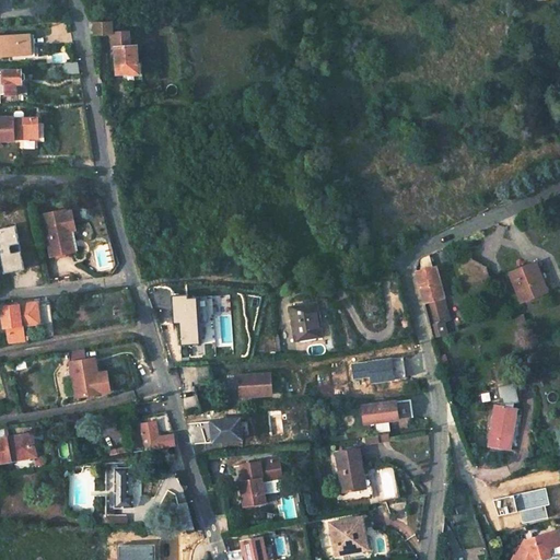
[(116,50),(117,74),(140,74),(139,46),(132,47),(132,31),(116,32),(115,21),(112,21),(95,22),(95,34),(112,33),(112,50),(116,50)]
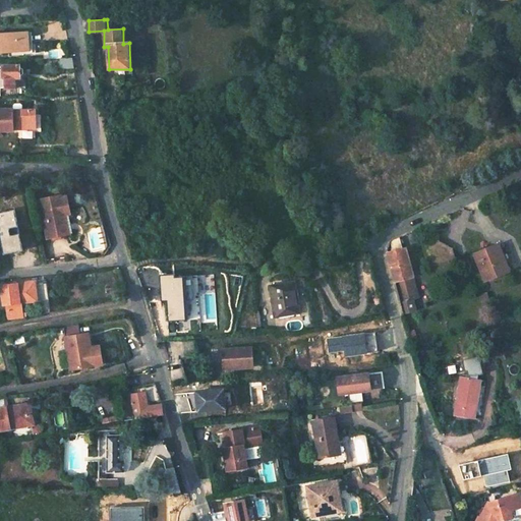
[(34,31),(0,31),(0,49),(34,49),(34,31)]
